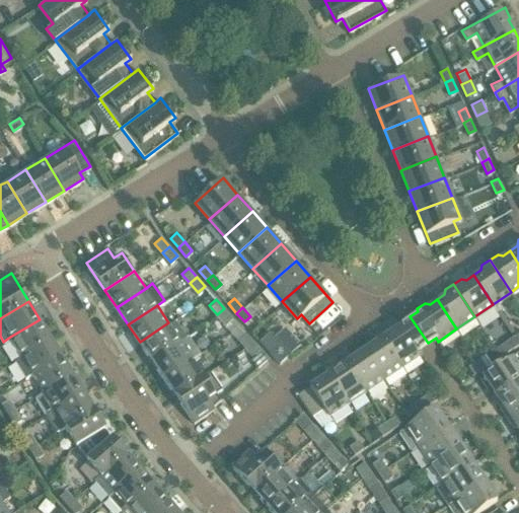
[(224,308),(217,314),(225,323),(232,317),(224,308)]
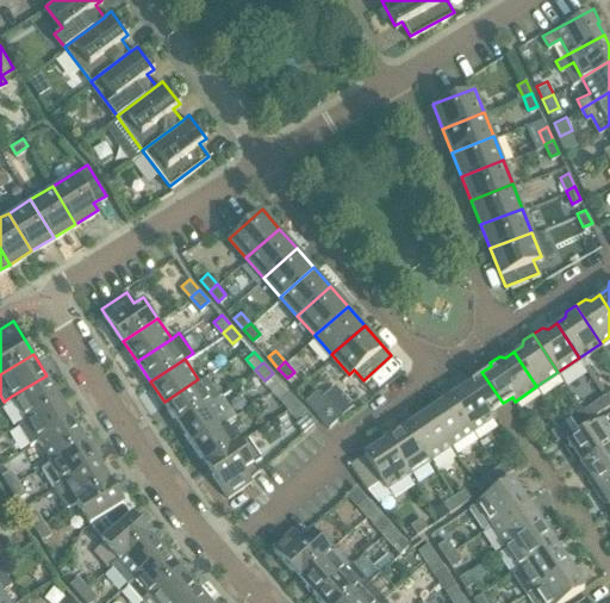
[(458,389),(449,395),(472,429),(495,415),(492,411),(503,403),(481,372),(471,379),(468,377),(459,383),(458,389)]
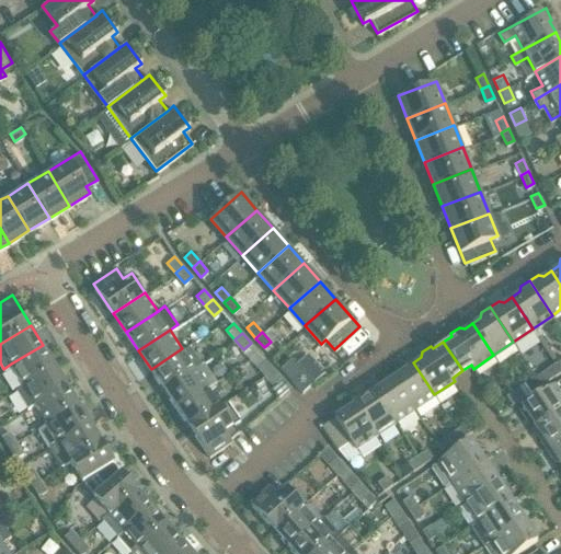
[(151,369),(163,388),(203,361),(190,343),(182,348),(151,369)]
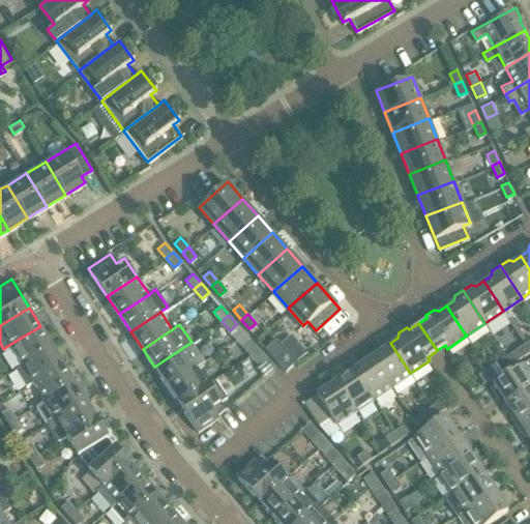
[(10,344),(22,362),(52,344),(40,326),(10,344)]
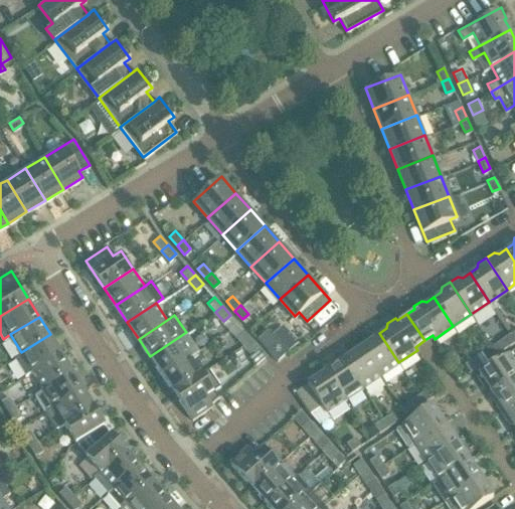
[(256,336),(277,359),(288,350),(268,327),(256,336)]
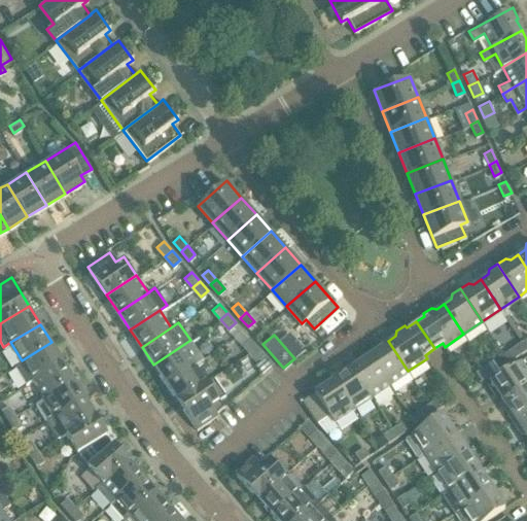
[(241,342),(249,351),(255,345),(248,336),(241,342)]
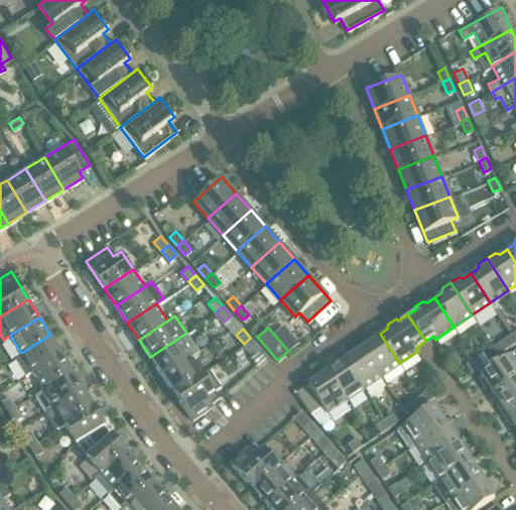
[(150,357),(162,374),(190,355),(200,349),(187,332),(186,333),(150,357)]
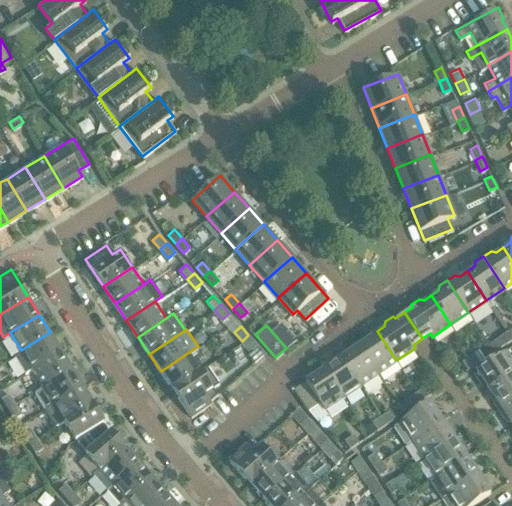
[(511,337),(506,329),(497,335),(503,343),(511,337)]
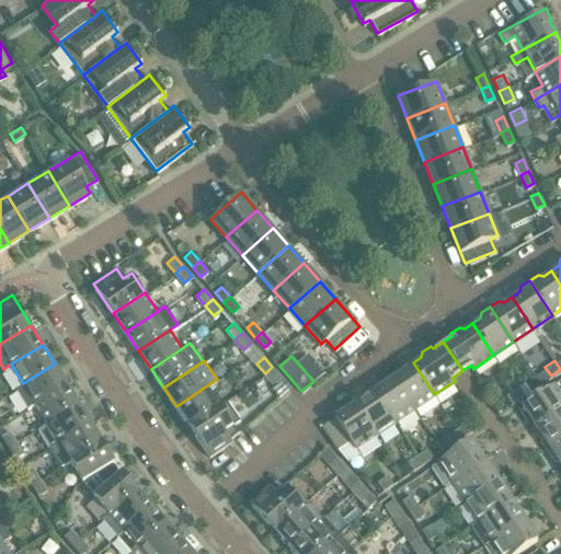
[(400,367),(391,372),(415,407),(434,394),(413,362),(405,368),(400,367)]
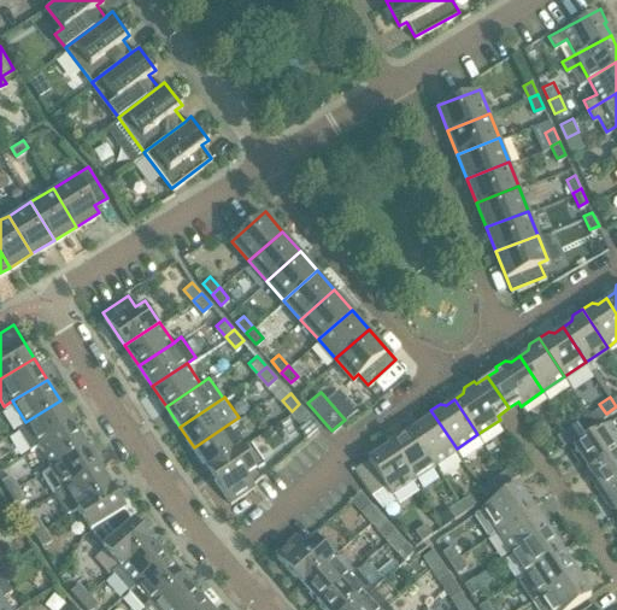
[(30,447),(37,443),(72,422),(60,400),(25,422),(17,427),(30,447)]
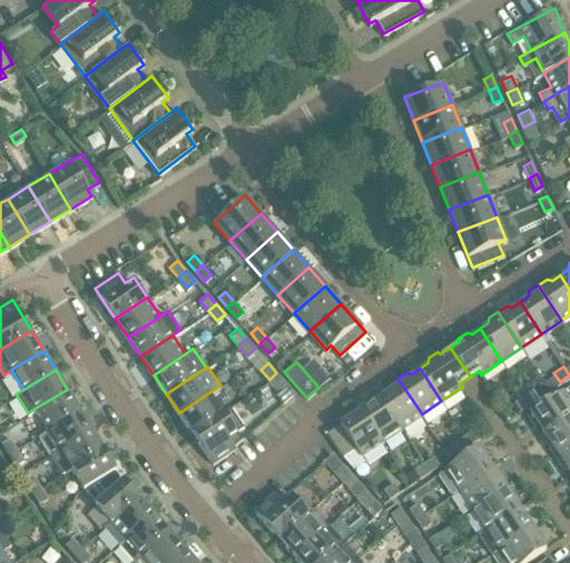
[(276,373),(269,379),(285,398),(293,392),(276,373)]
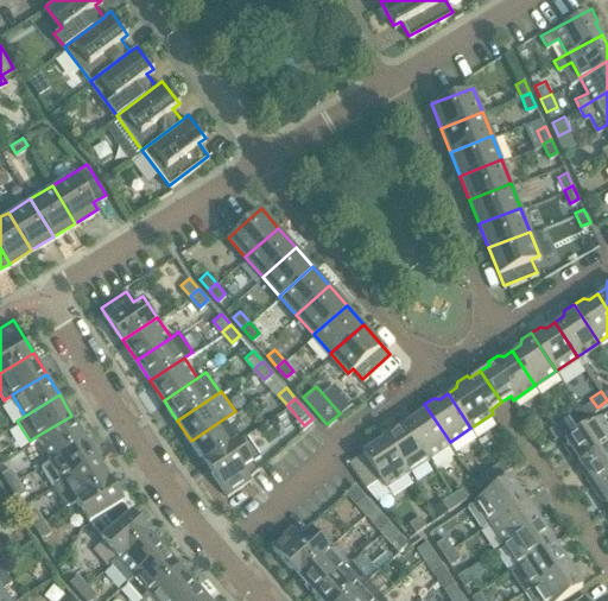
[(413,416),(405,422),(429,456),(450,442),(424,404),(415,410),(413,416)]
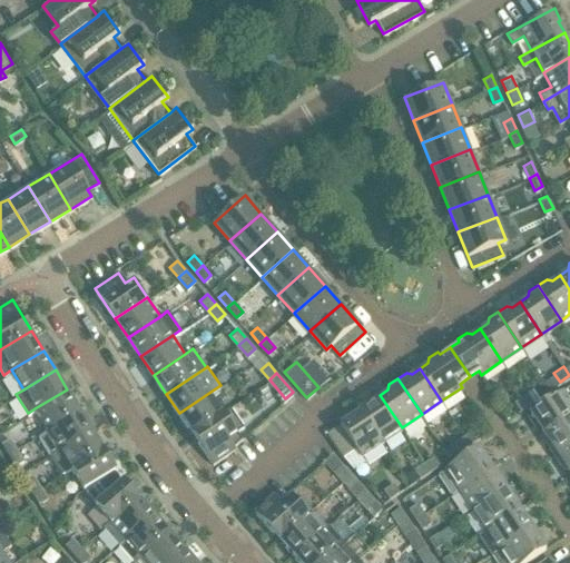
[(538,423),(543,431),(569,413),(569,384),(527,413),(532,422),(538,423)]
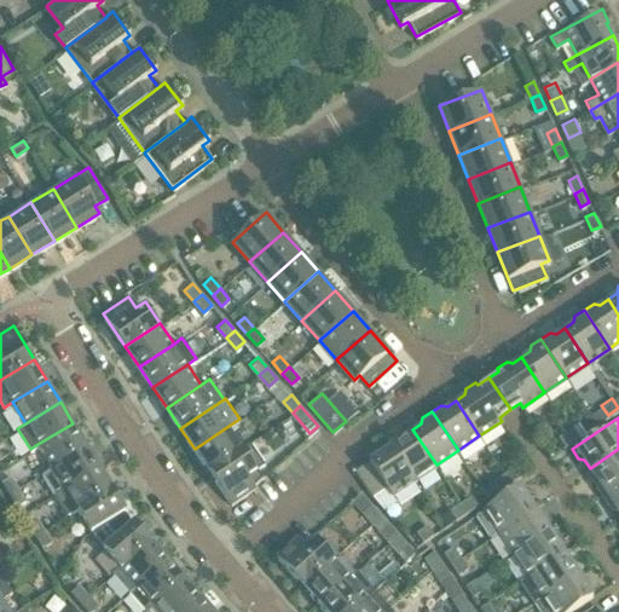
[(579,421),(568,428),(576,438),(585,431),(579,421)]
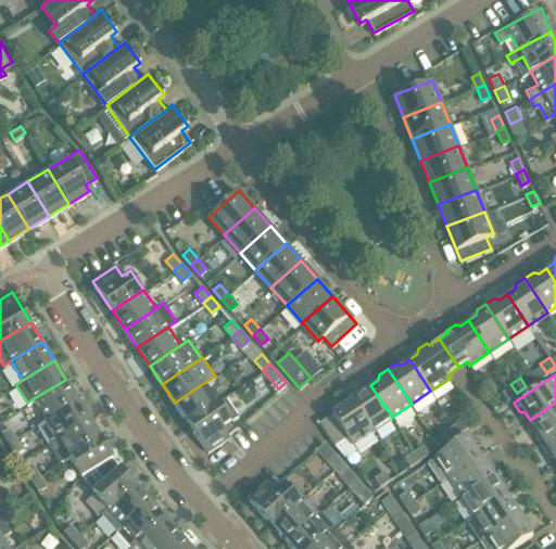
[(34,398),(46,418),(77,398),(65,380),(34,398)]
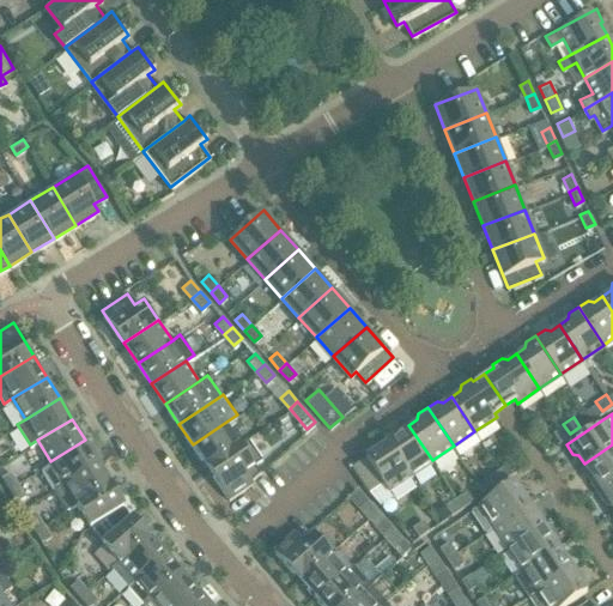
[(193,444),(206,465),(241,442),(226,422),(193,444)]
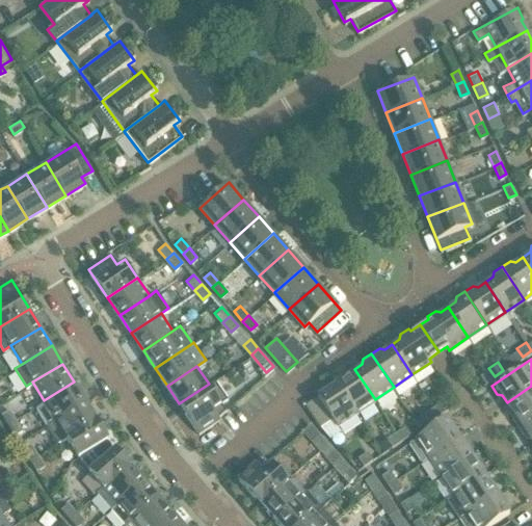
[(495,376),(488,368),(479,373),(485,383),(495,376)]
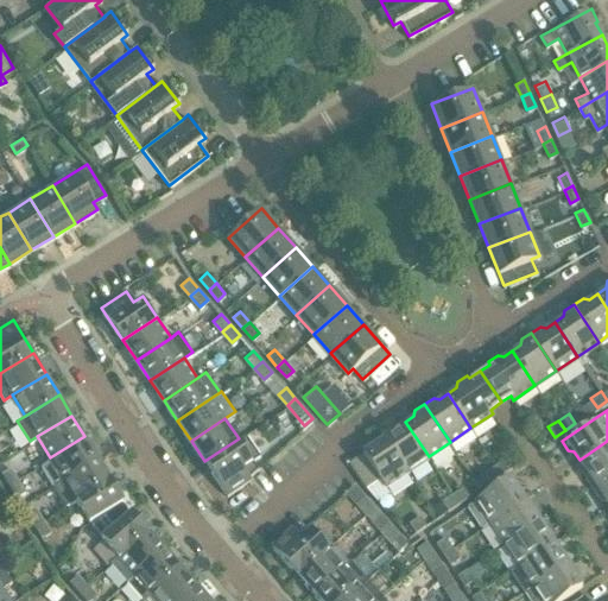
[(391,426),(381,432),(407,470),(429,456),(405,422),(397,428),(391,426)]
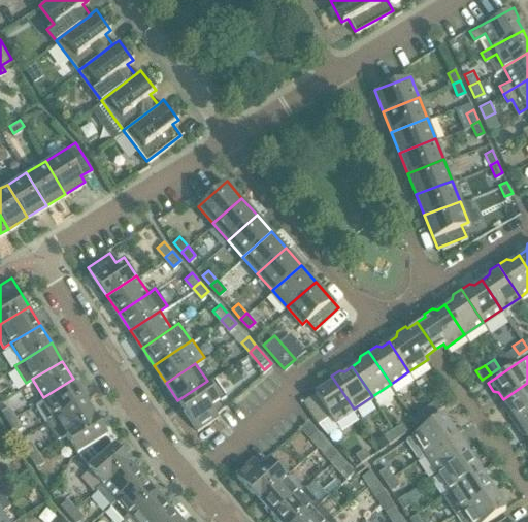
[(207,381),(177,400),(197,428),(218,415),(216,412),(224,405),(220,399),(226,394),(213,376),(207,381)]
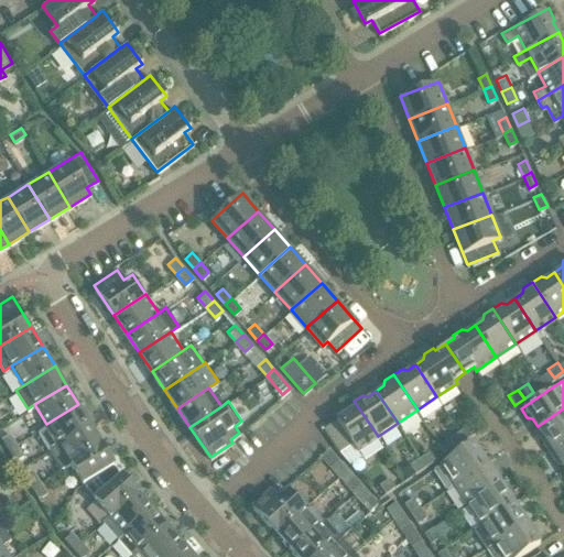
[(378,436),(354,401),(345,406),(344,412),(323,426),(339,450),(351,441),(357,450),(378,436)]
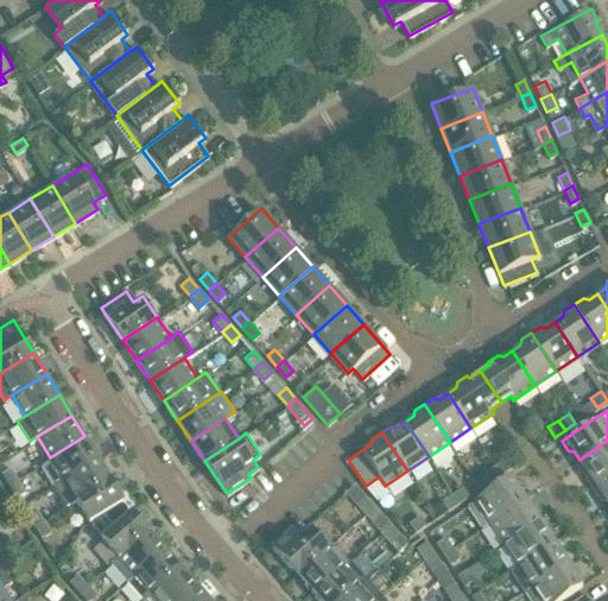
[(50,457),(63,478),(97,456),(84,436),(50,457)]
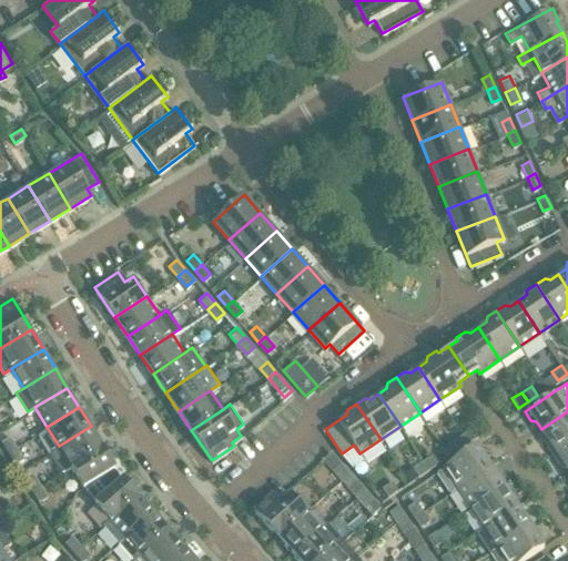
[(546,444),(551,451),(567,440),(567,411),(541,429),(547,438),(546,444)]
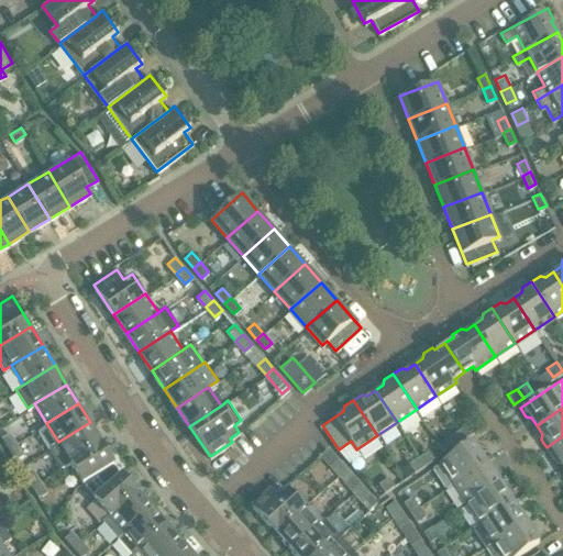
[(58,442),(69,460),(101,442),(90,422),(58,442)]
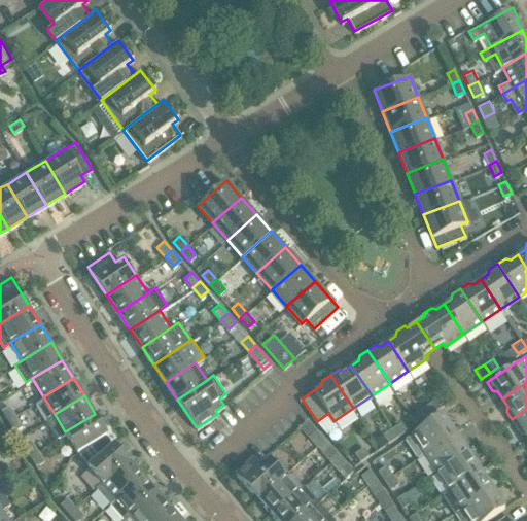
[(437,395),(428,402),(434,410),(443,404),(437,395)]
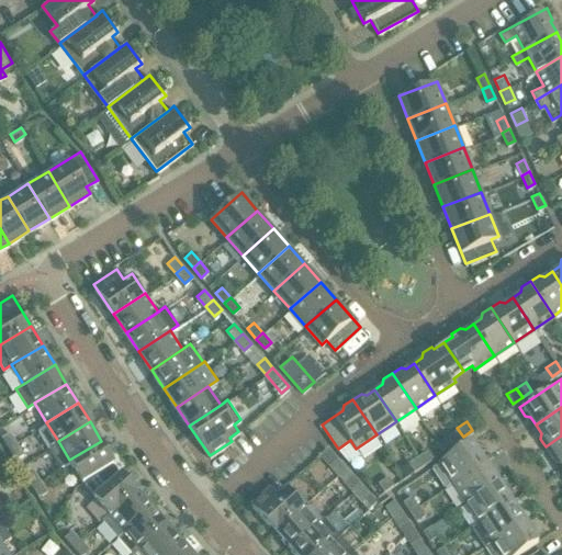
[(463,437),(457,428),(447,434),(453,443),(463,437)]
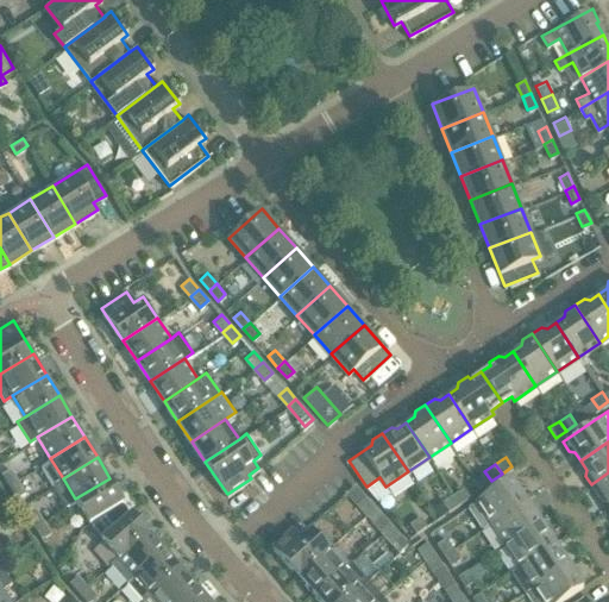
[(0,471),(8,483),(18,478),(10,465),(0,471)]
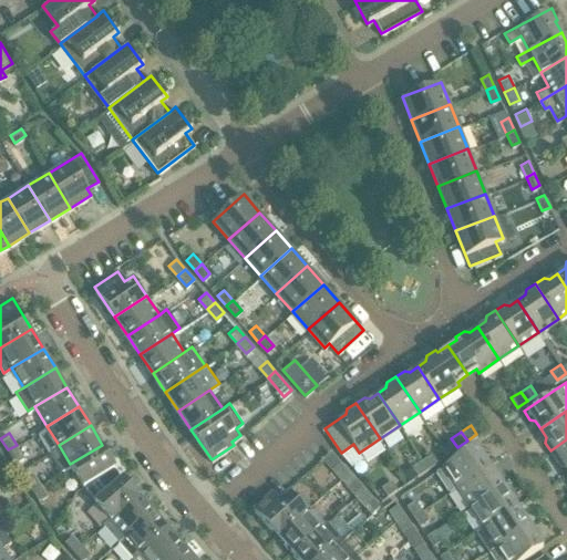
[(562,460),(566,468),(566,439),(550,450),(556,459),(562,460)]
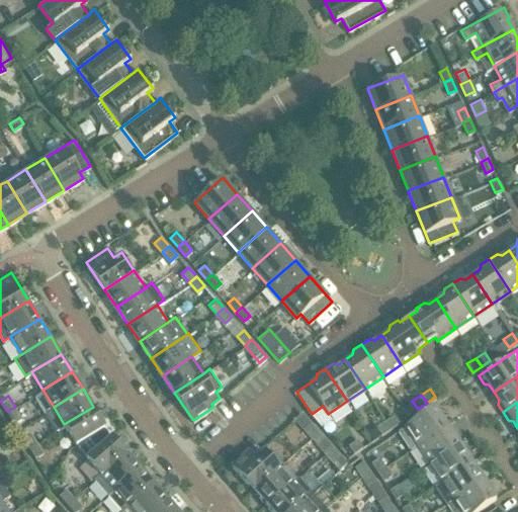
[(410,447),(417,443),(446,424),(441,416),(442,411),(437,403),(398,429),(410,447)]
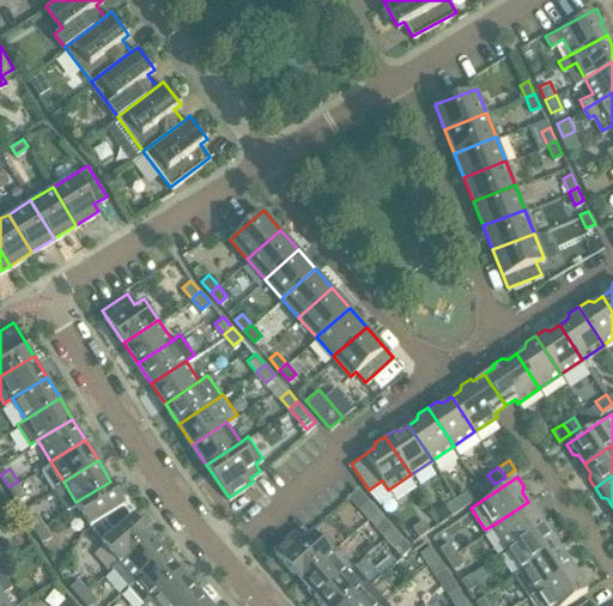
[(18,482),(8,486),(16,500),(25,494),(18,482)]
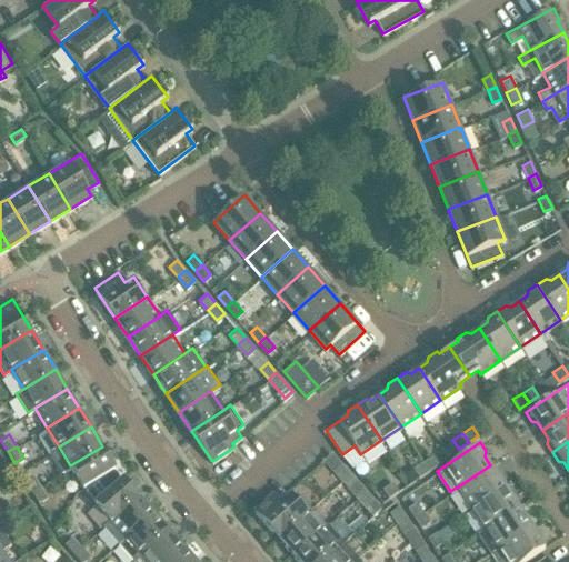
[(83,487),(85,485),(83,484),(98,475),(109,490),(122,479),(121,478),(113,468),(116,467),(102,447),(70,465),(83,487)]
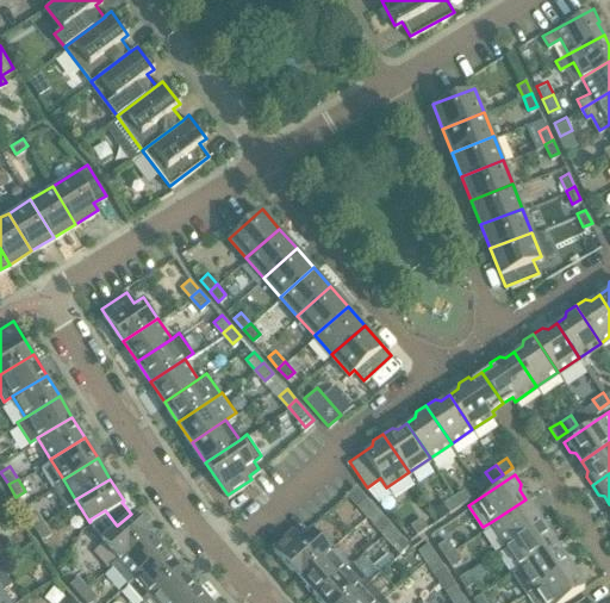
[(444,482),(435,489),(442,499),(452,493),(444,482)]
